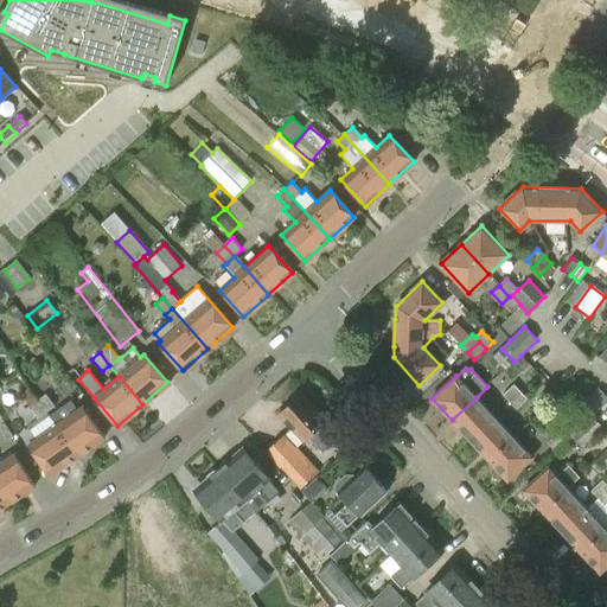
[(513,384),(502,396),(509,403),(521,393),(513,384)]
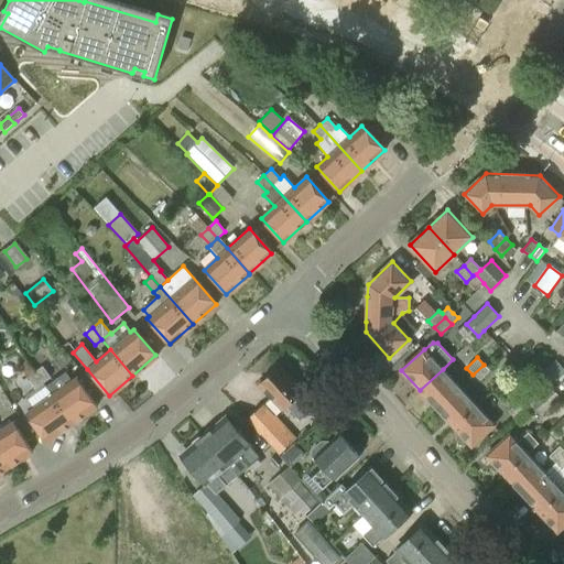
[(532,383),(542,393),(549,387),(551,388),(563,375),(563,370),(554,361),(532,383)]
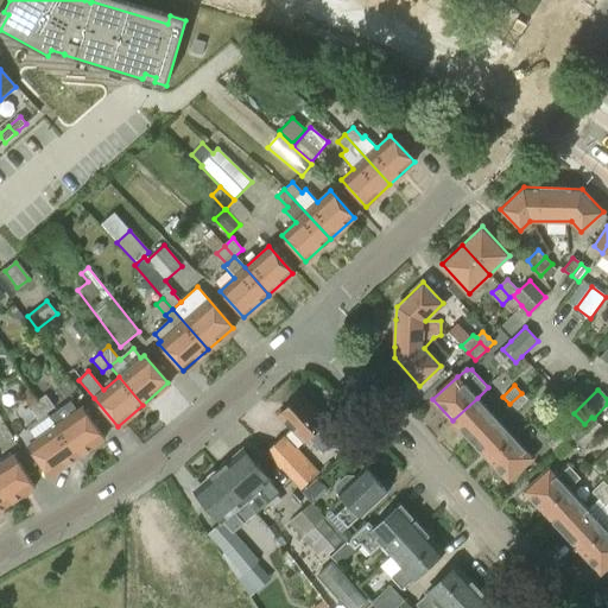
[(279,413),(305,442),(309,438),(323,454),(336,442),(322,426),(327,422),(301,393),(279,413)]
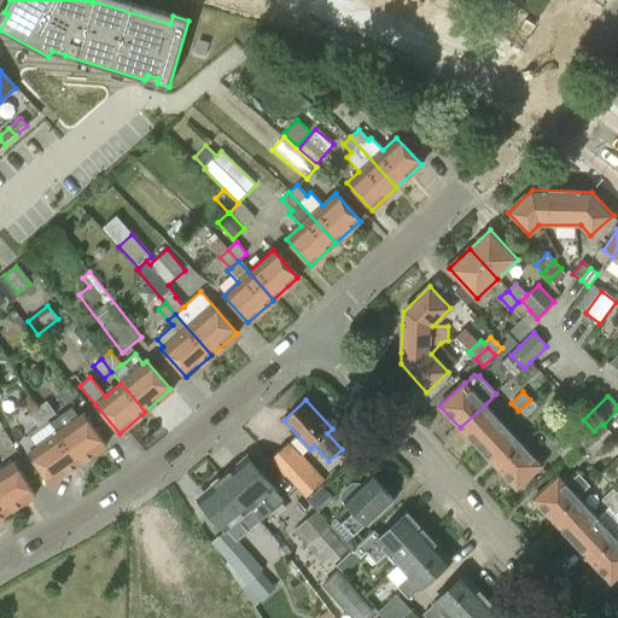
[(537,407),(530,400),(518,410),(525,418),(537,407)]
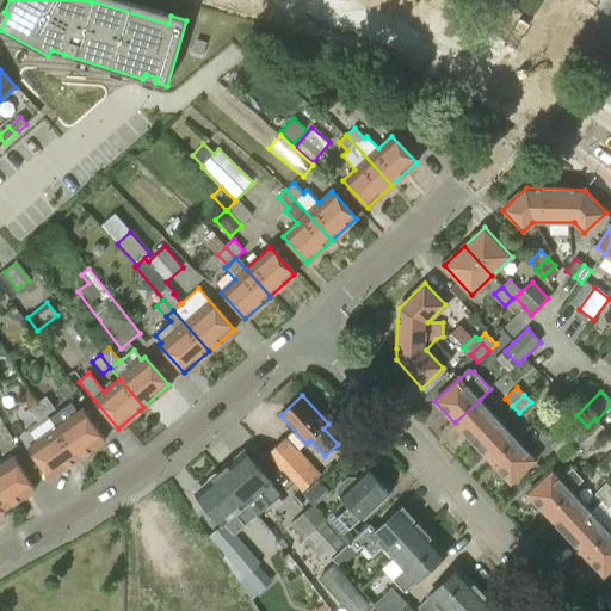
[(47,397),(38,402),(48,415),(55,409),(47,397)]
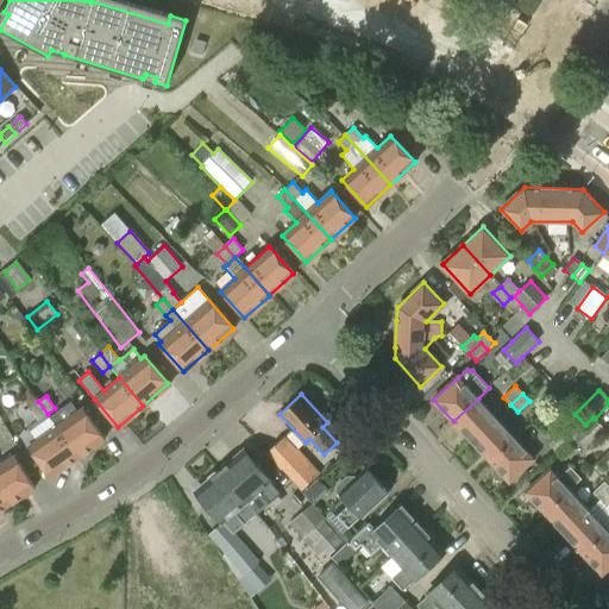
[(496,418),(478,399),(453,421),(471,440),(496,418)]
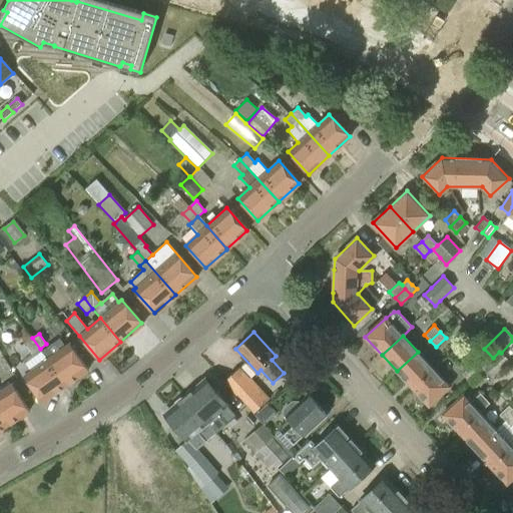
[(24,344),(32,355),(40,349),(32,338),(24,344)]
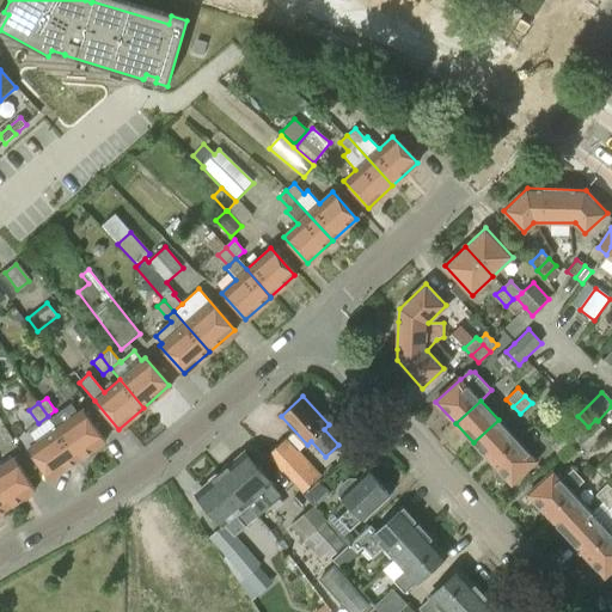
[(104,441),(83,410),(56,429),(55,429),(77,460),(104,441)]
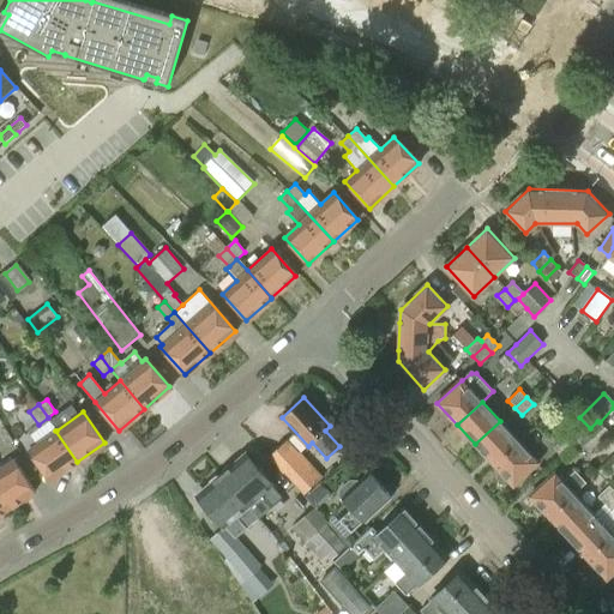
[(37,444),(28,451),(49,481),(50,480),(76,462),(77,462),(55,431),(56,431),(49,420),(48,417),(38,425),(28,432),(37,444)]
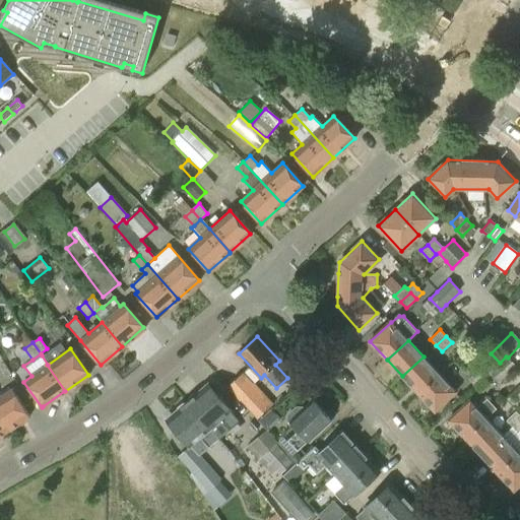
[(440,374),(424,356),(402,376),(418,393),(440,374)]
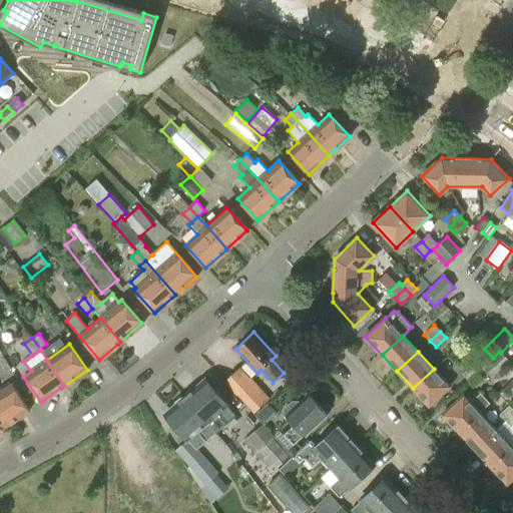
[(499,352),(493,358),(482,369),(491,379),(509,362),(501,353),(499,352)]
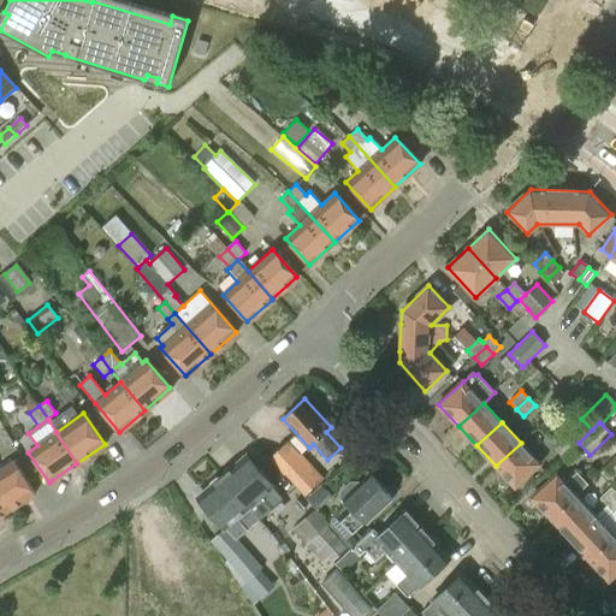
[(566,439),(555,450),(561,457),(573,446),(566,439)]
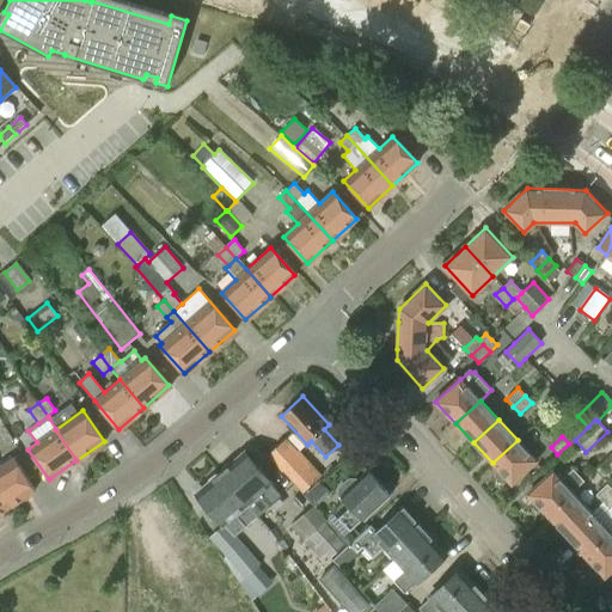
[(303,494),(323,476),(299,451),(298,452),(286,439),(268,456),(267,457),(303,494)]
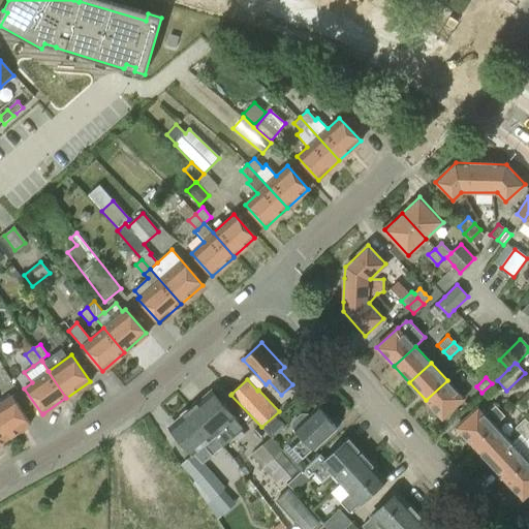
[(464,398),(447,380),(426,400),(442,418),(464,398)]
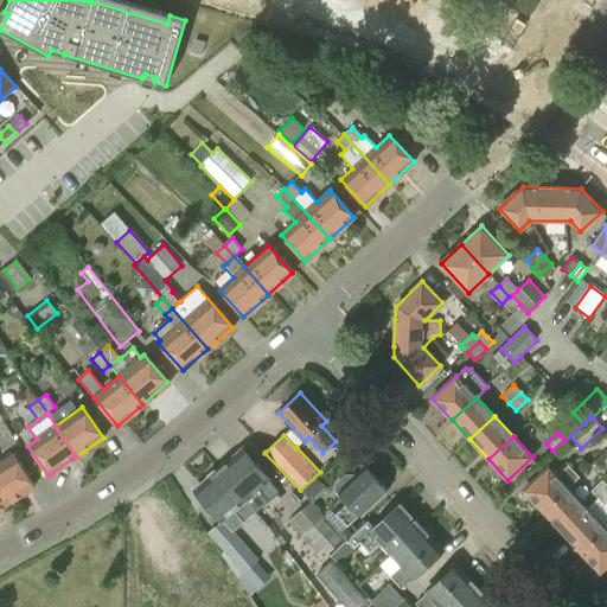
[(572,447),(564,440),(553,451),(560,458),(572,447)]
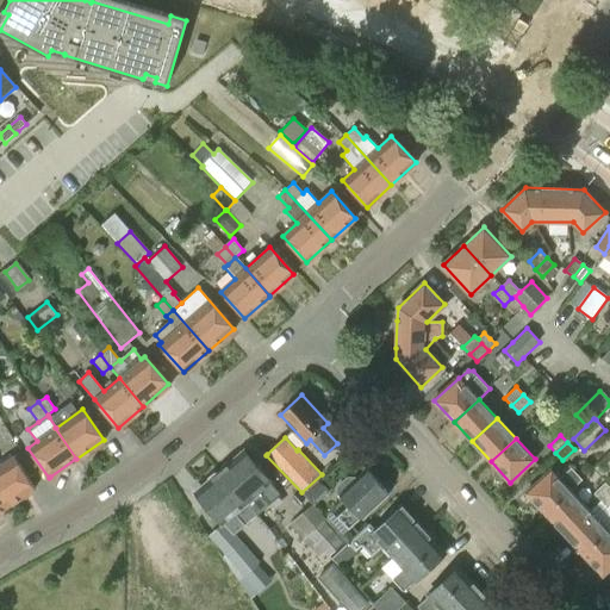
[(232,534),(280,495),(271,483),(271,481),(244,450),(231,462),(226,462),(221,467),(221,470),(215,474),(213,474),(207,478),(207,483),(195,492),(222,523),(223,522),(232,534)]
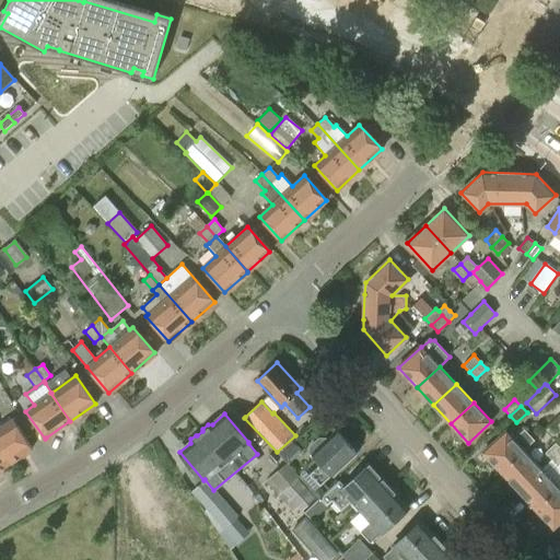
[(12,420),(0,427),(0,456),(6,465),(31,448),(12,420)]
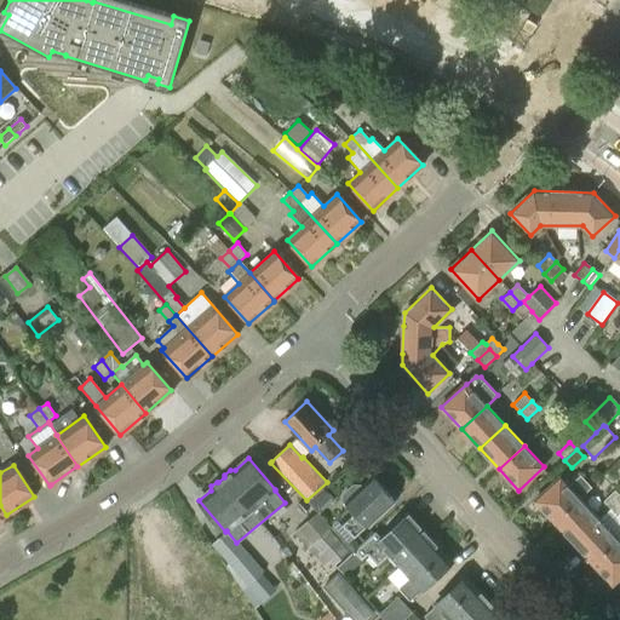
[(535,500),(555,522),(580,498),(591,488),(580,476),(569,486),(561,477),(535,500)]
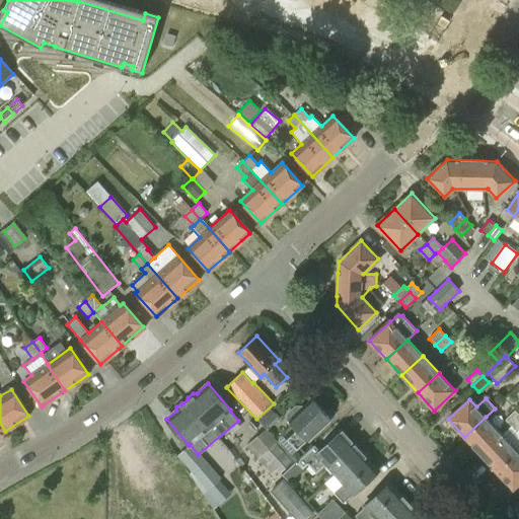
[(279,443),(296,461),(304,455),(298,449),(330,420),(313,399),(289,422),(298,431),(289,440),(286,436),(279,443)]
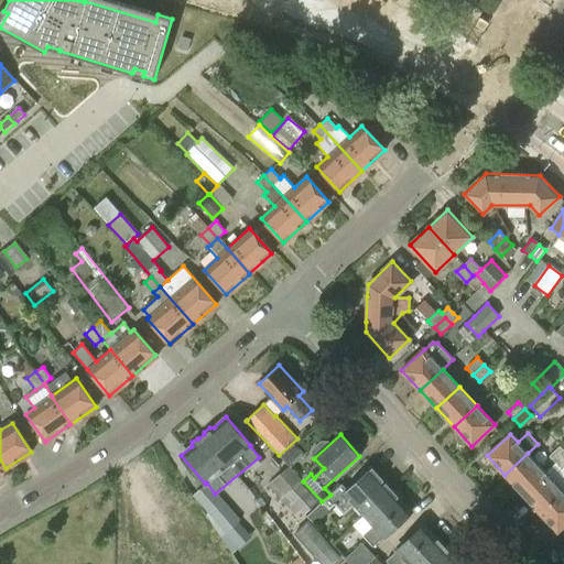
[(549,456),(555,463),(563,454),(563,451),(560,446),(549,456)]
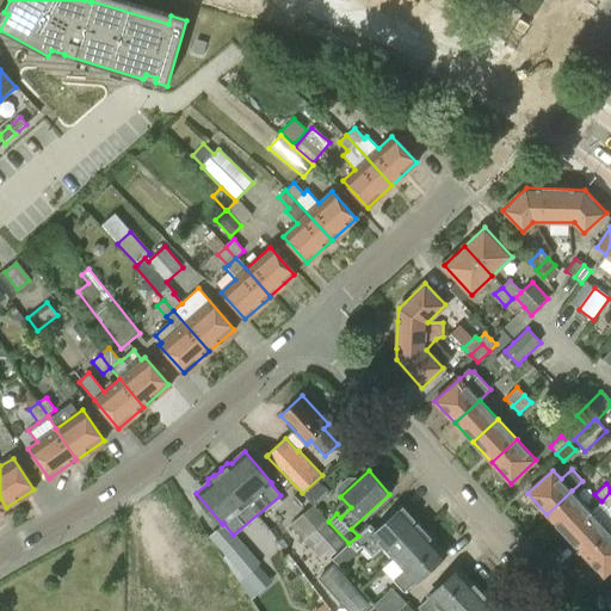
[(572,491),(547,514),(566,534),(591,511),(572,491)]
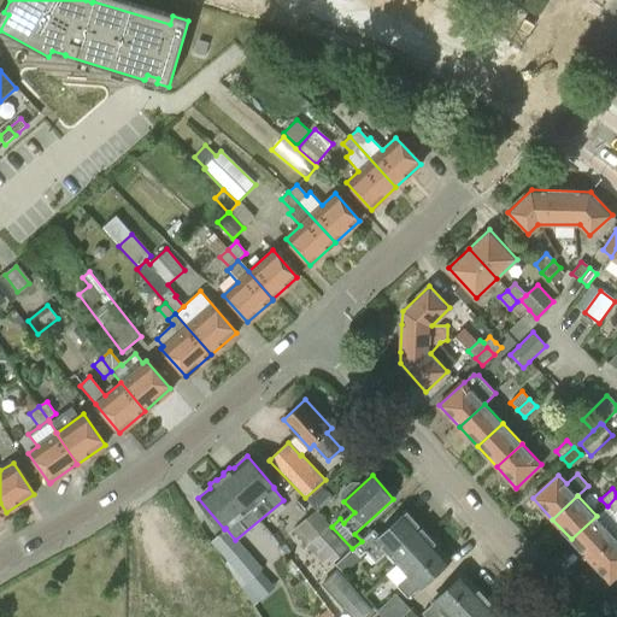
[(591,560),(616,536),(616,534),(616,517),(613,513),(607,506),(597,516),(571,539),(591,560)]
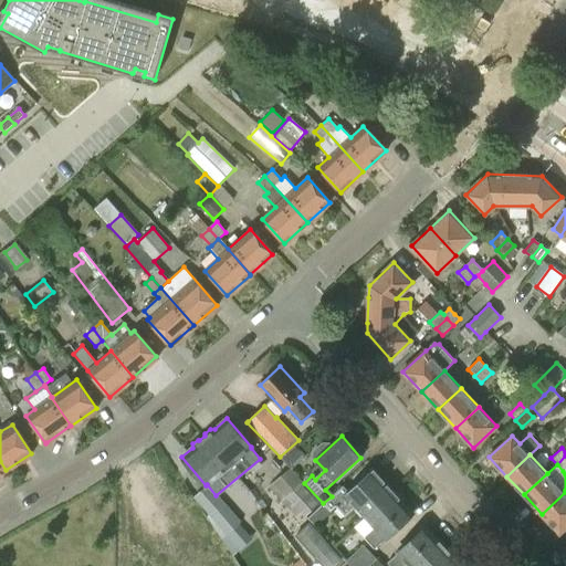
[(345,516),(356,506),(365,516),(392,492),(390,491),(390,486),(387,482),(383,482),(373,471),(348,492),(343,485),(332,496),(323,503),(307,519),(315,527),(336,506),(345,516)]
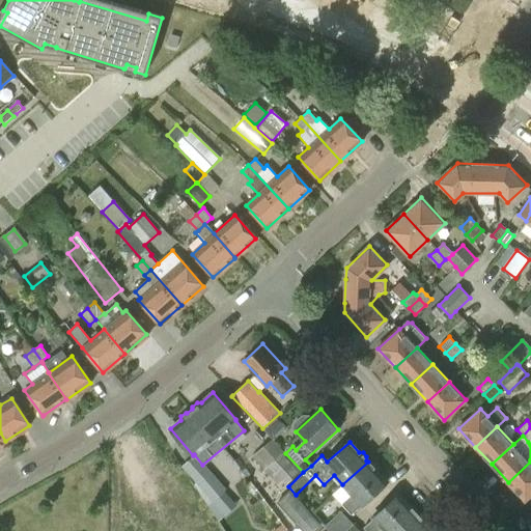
[(285,485),(300,472),(282,454),(263,471),(280,487),(284,483),(285,485)]
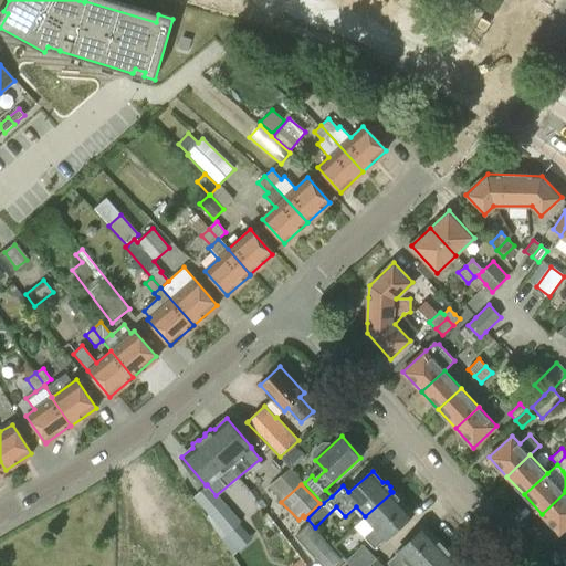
[(392,492),(365,516),(376,528),(366,537),(375,547),(385,537),(386,538),(412,514),(402,503),(402,500),(399,495),(395,495),(392,492)]
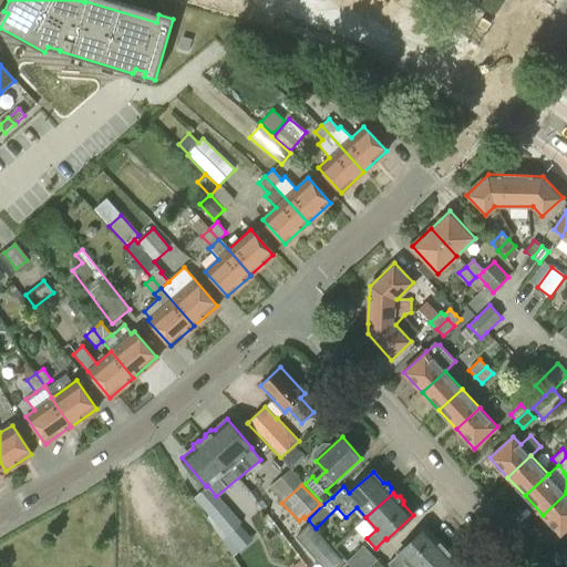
[(566,528),(566,493),(543,515),(562,534),(566,528)]
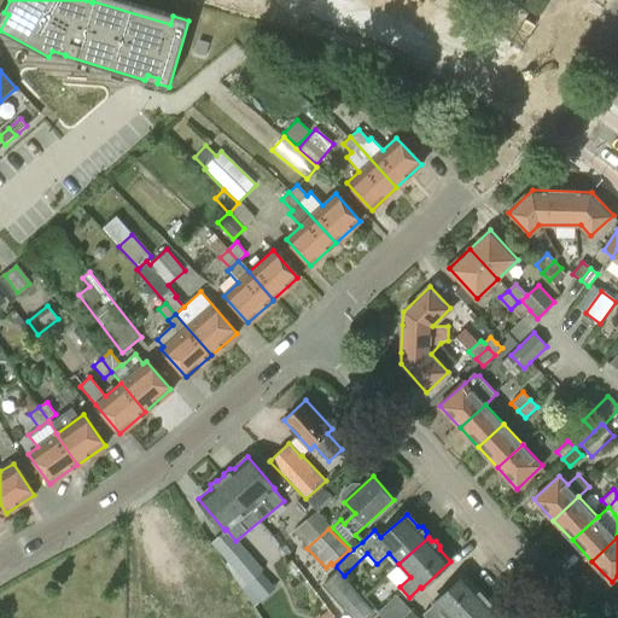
[(240,588),(262,571),(244,548),(226,565),(240,588)]
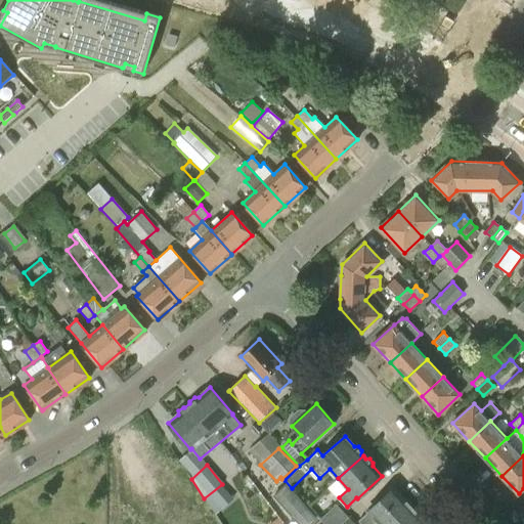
[(375,523),(378,521),(380,523),(395,523),(412,509),(393,487),(367,511),(369,512),(358,522),(360,523),(375,523)]
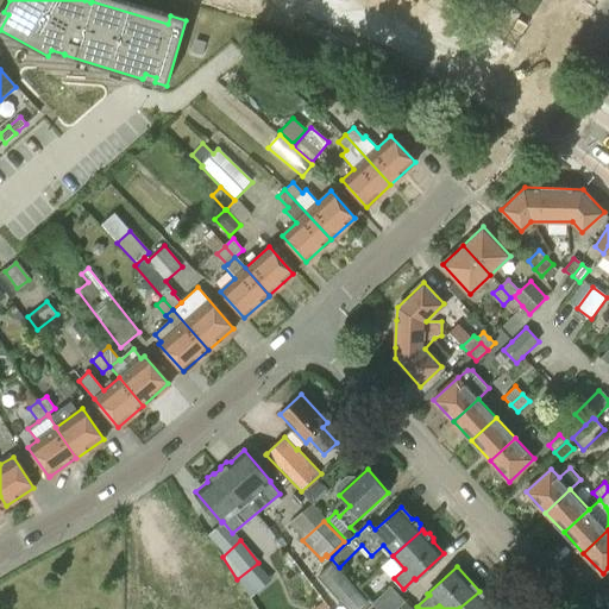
[(396,608),(405,602),(390,586),(371,604),(375,608),(396,608)]
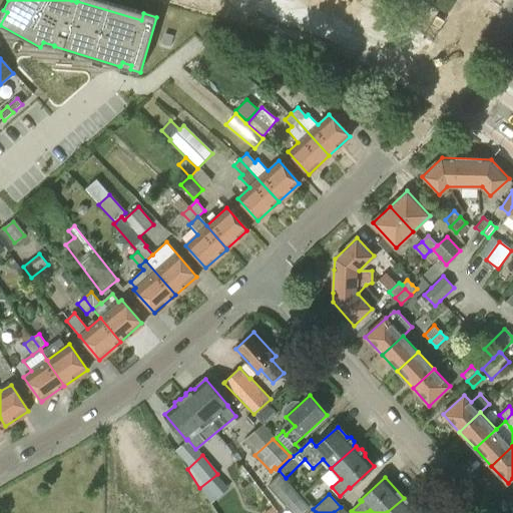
[(418,512),(404,498),(387,512),(418,512)]
